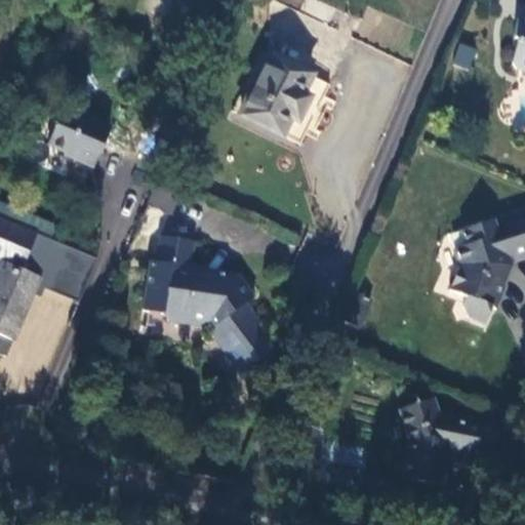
[(524,32),(517,31),(514,50),(521,51),(517,79),(524,79),(524,32)]
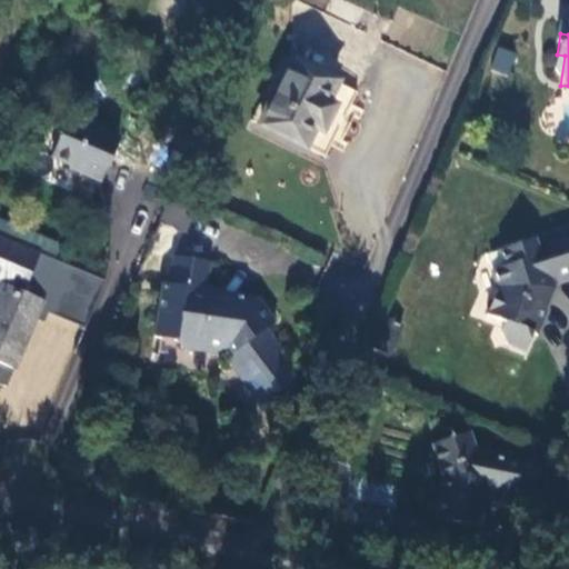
[(497,46),(490,69),(508,76),(516,51),(497,46)]
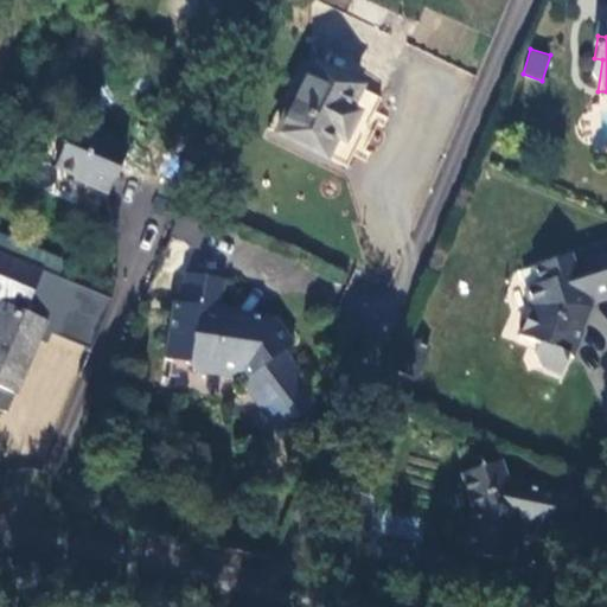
[(317,64),(278,133),(330,163),(343,138),(350,142),(365,114),(358,110),(368,94),(317,64)]
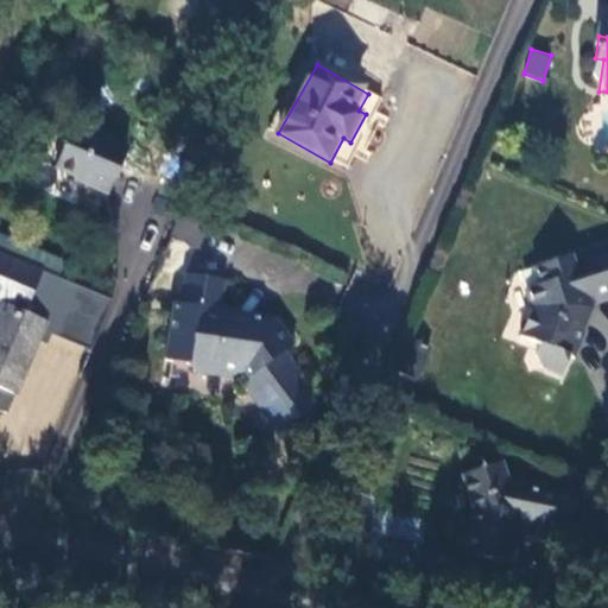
[(125,144),(76,125),(56,173),(106,192),(125,144)]
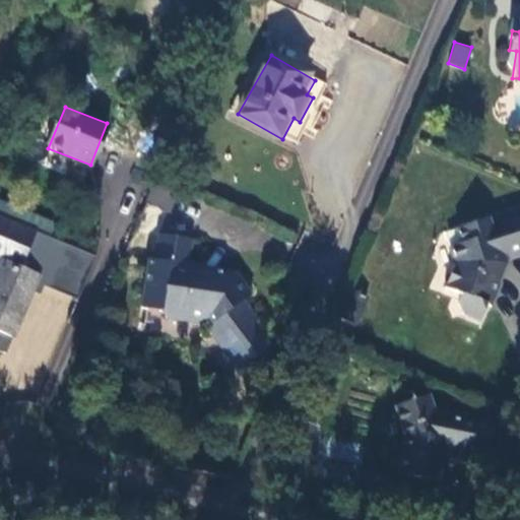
[(452,307),(473,315),(490,273),(482,269),(488,253),(516,241),(500,201),(441,221),(445,238),(436,242),(442,254),(434,282),(450,288),(449,295),(452,307)]
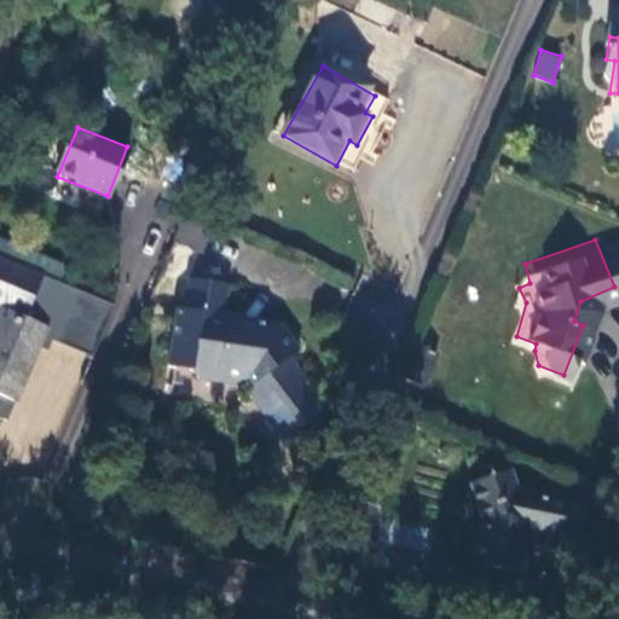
[(0,394),(18,401),(46,330),(98,352),(116,305),(0,258),(0,394)]
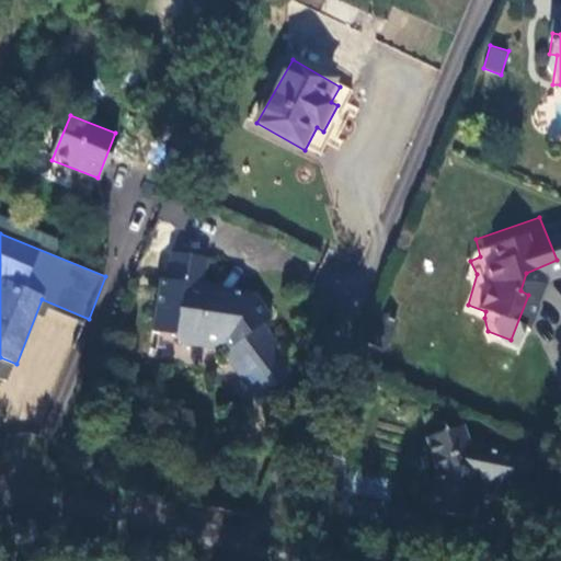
[(172,260),(162,297),(156,294),(153,339),(172,340),(182,350),(225,356),(258,400),(288,378),(272,354),(278,345),(265,328),(270,321),(252,295),(206,292),(209,263),(172,260)]
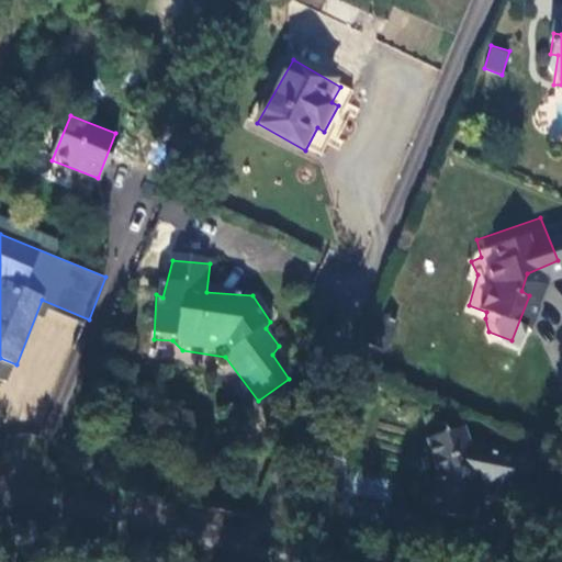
[(440,463),(431,502),(475,513),(484,473),(521,480),(526,447),(464,435),(462,423),(427,438),(440,463)]
